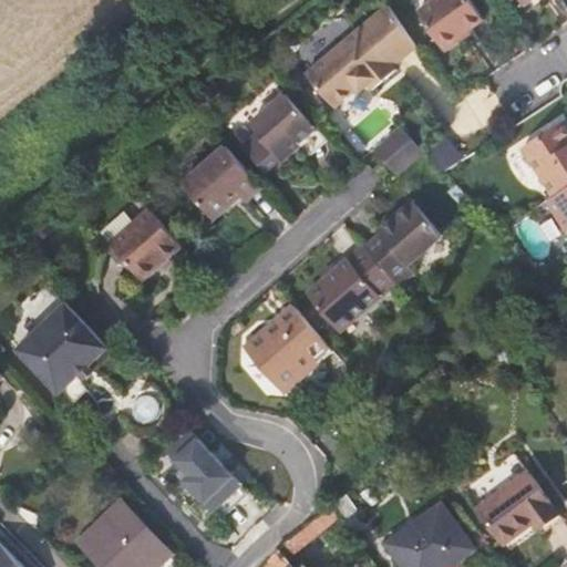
[(444,48),(485,19),(472,0),(434,0),(419,11),(444,48)]
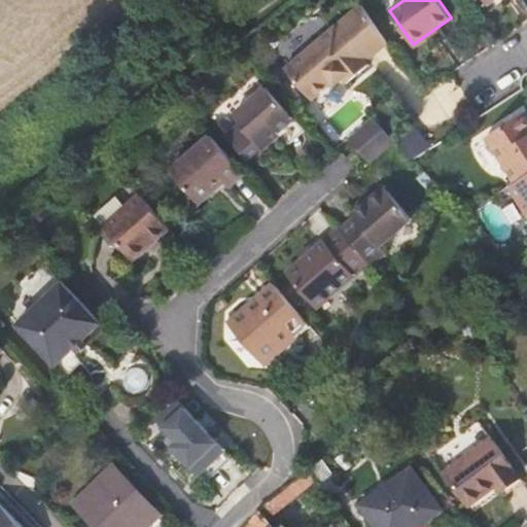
[(387,43),(361,5),(287,68),(314,99),(343,74),(350,82),(371,64),(369,61),(387,43)]
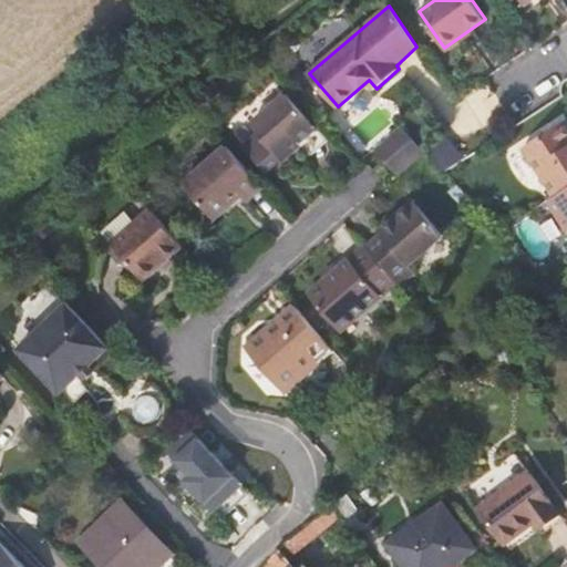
[(318,127),(290,91),(254,121),(263,132),(248,143),(269,168),(284,157),(318,127)]
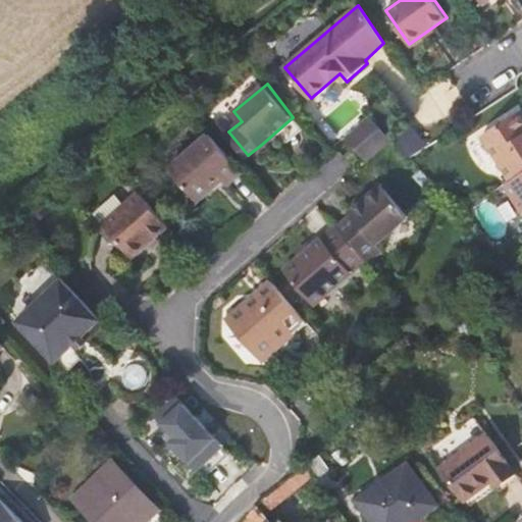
[(521,174),(521,114),(520,112),(481,138),(511,183),(521,174)]
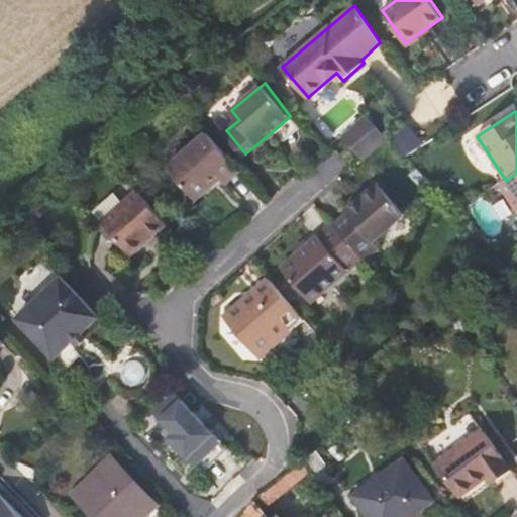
[(369,115),(345,136),(367,161),(390,139),(369,115)]
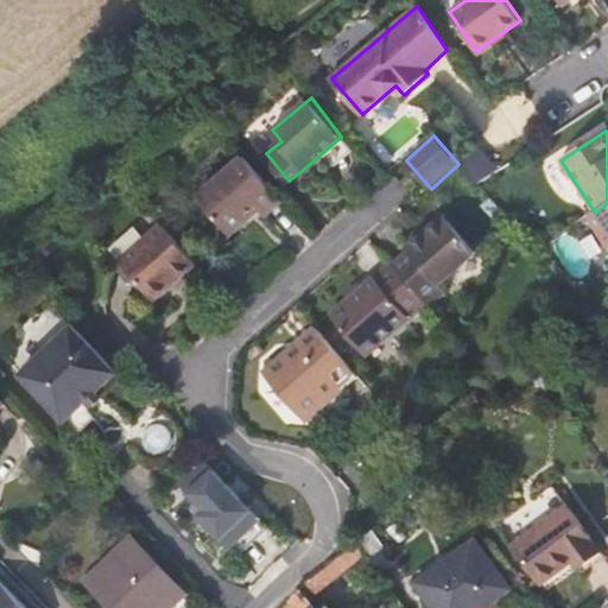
[(261,215),(279,198),(239,153),(194,196),(229,235),(258,209),(261,215)]
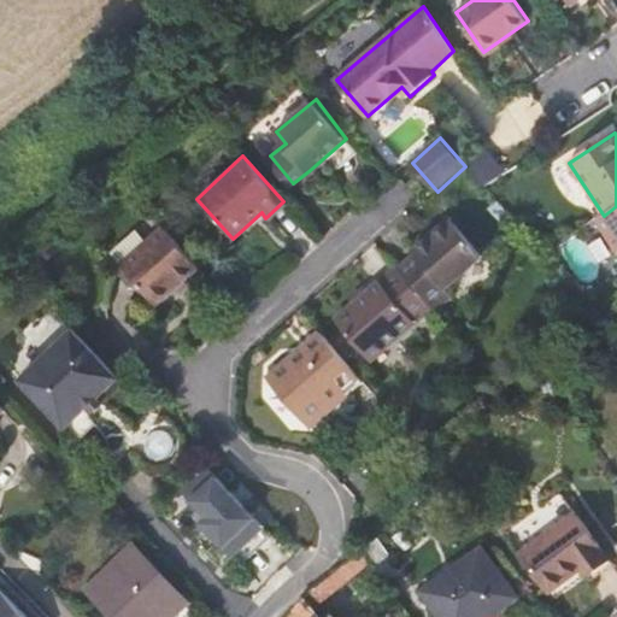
[(616,206),(597,221),(616,251),(616,206)]
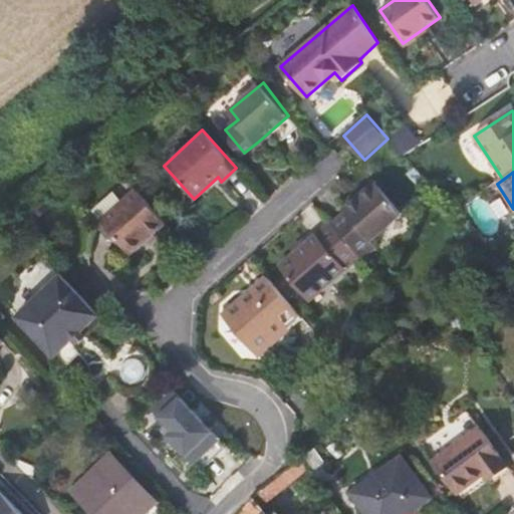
[(371,185),(346,207),(375,239),(400,218),(371,185)]
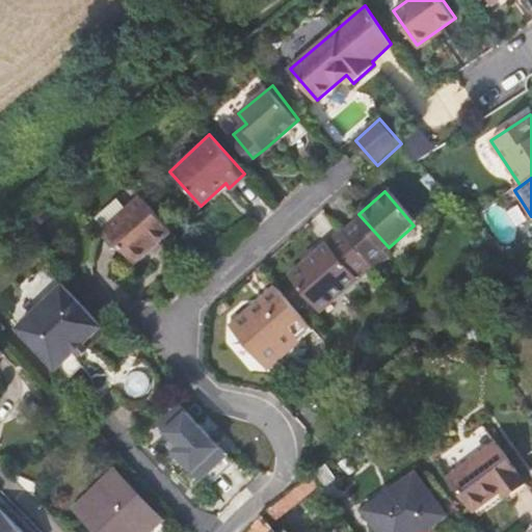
[(135,262),(171,230),(139,194),(125,208),(115,198),(95,218),(103,228),(135,262)]
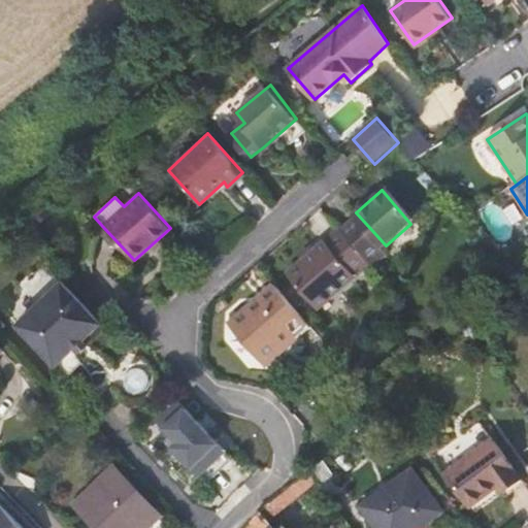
[(382,249),(386,245),(356,212),(353,215),(355,219),(341,230),(370,264),(372,266),(386,255),(382,249)]
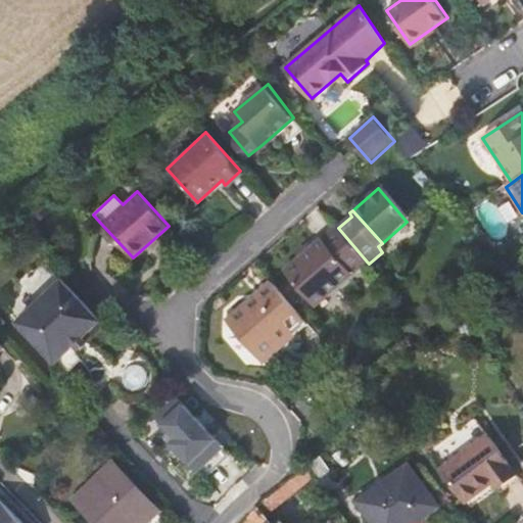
[(318,305),(367,262),(338,228),(337,227),(287,272),(318,305)]
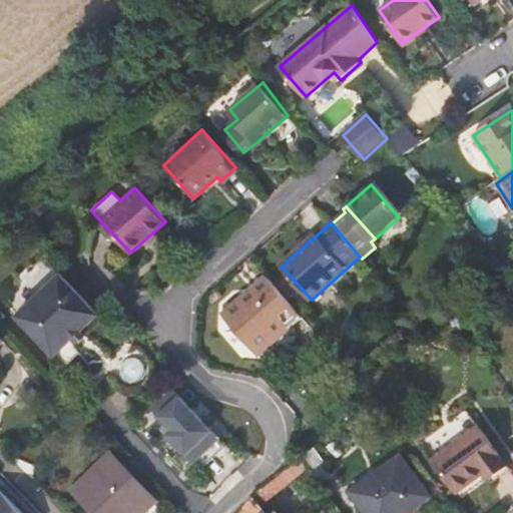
[(52,358),(96,317),(59,277),(15,318),(52,358)]
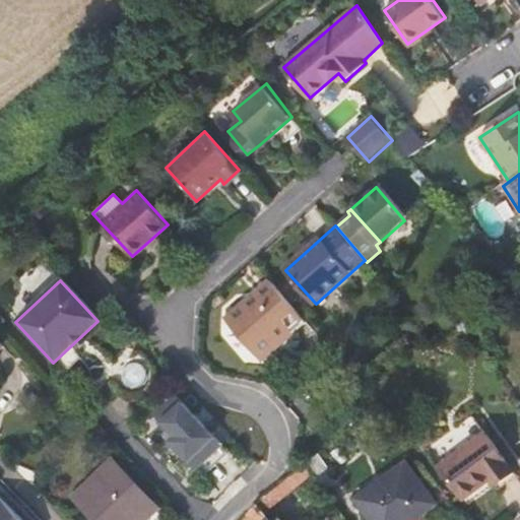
[(279,341),(304,319),(269,282),(225,322),(262,363),(281,345),(279,341)]
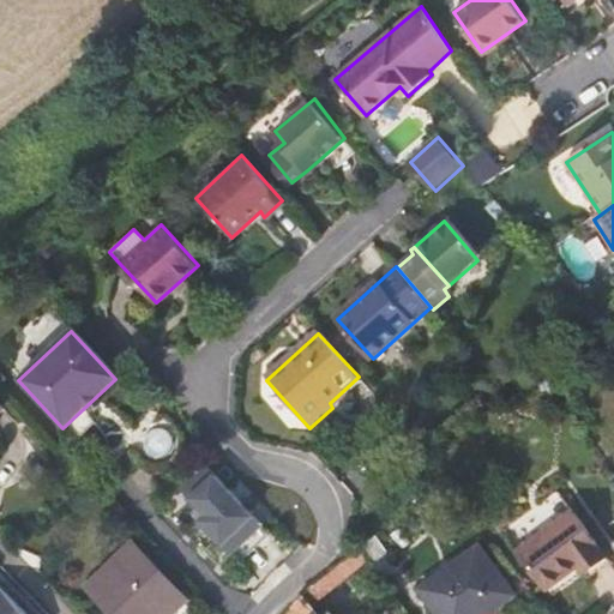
[(217,469),(186,499),(236,552),(268,523),(217,469)]
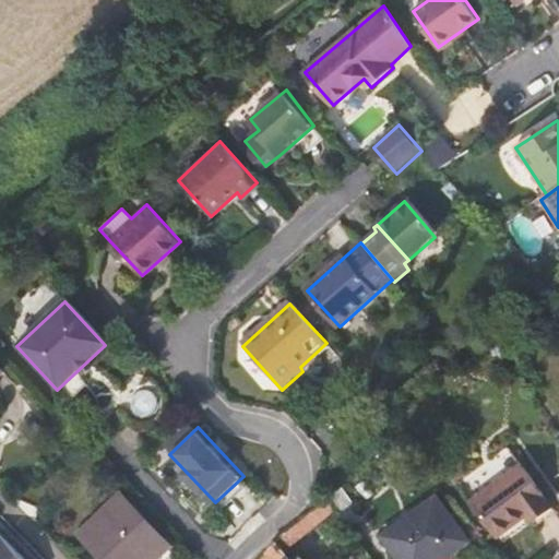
[(552,507),(524,468),(476,503),(499,535),(528,513),(534,520),(552,507)]
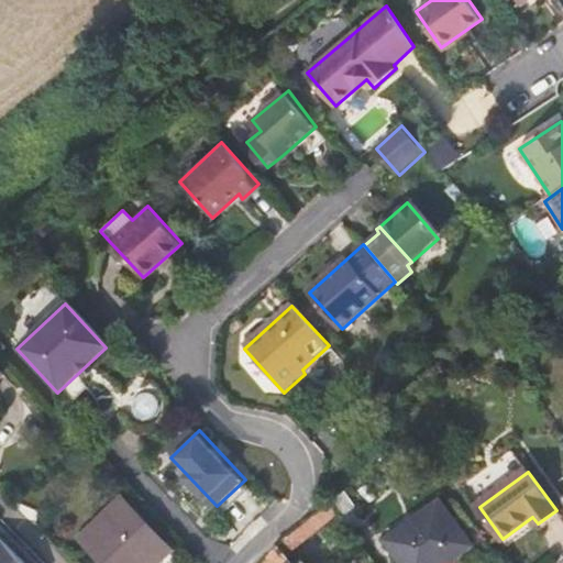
[(346,495),(332,505),(339,514),(353,532),(366,522),(346,495)]
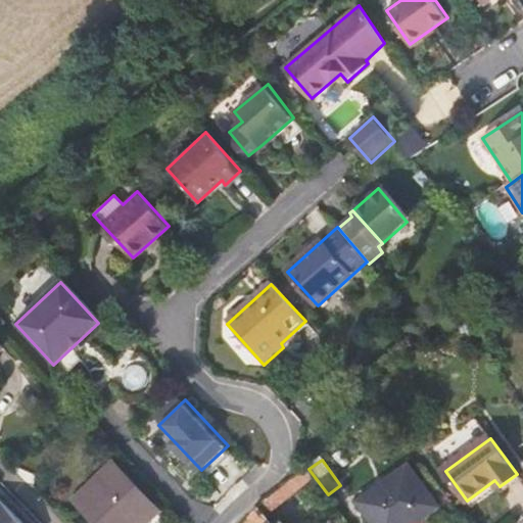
[(111,463),(82,489),(112,522),(130,522),(149,505),(111,463)]
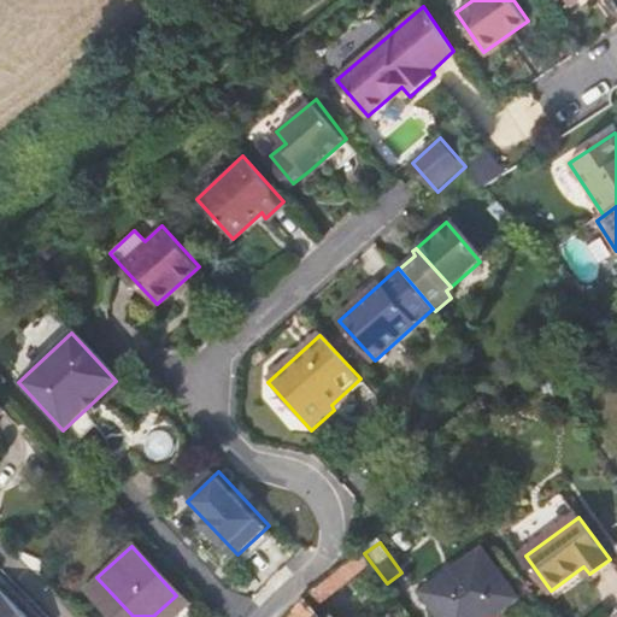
[(480,550),(424,592),(442,616),(506,616),(507,616),(510,612),(519,605),(480,550)]
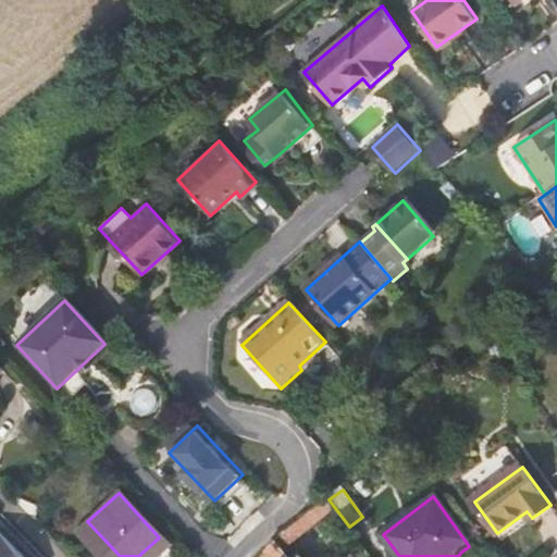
[(301,556),(299,556),(288,556),(283,548),(335,508),(329,499),(327,497),(273,541),(257,556),(301,556)]
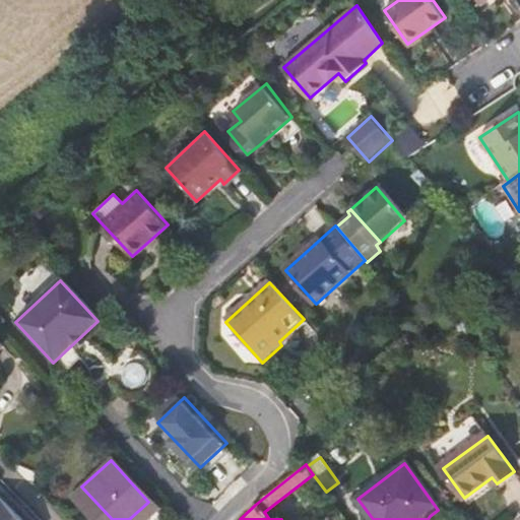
[(92,519),(112,519),(81,486),(71,497),(92,519)]
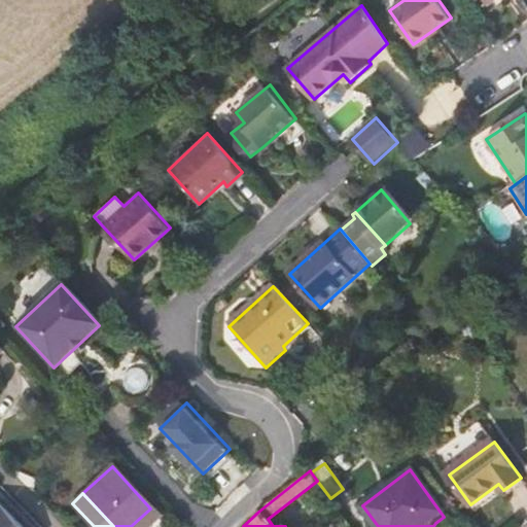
[(0,526),(25,526),(3,504),(0,506),(0,526)]
